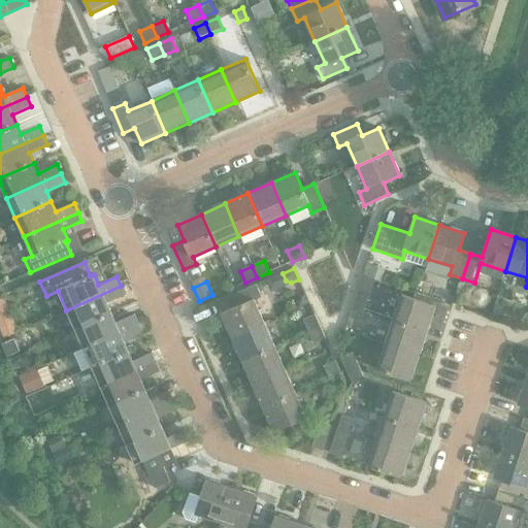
[(222,314),(232,338),(264,324),(255,301),(262,298),(256,285),(232,296),(237,307),(222,314)]
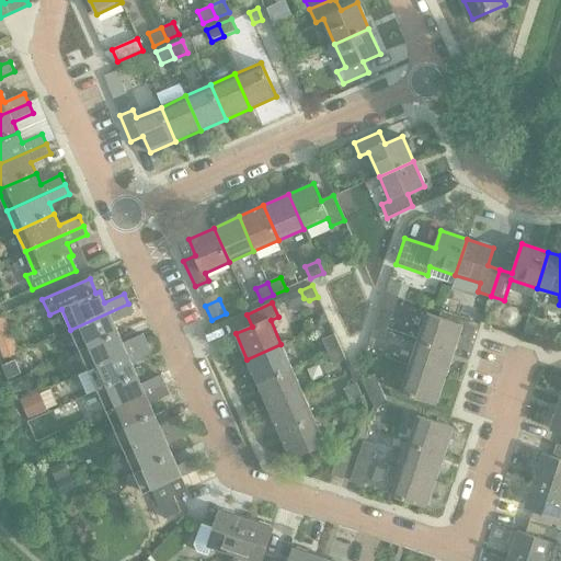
[(128,304),(70,330),(80,350),(118,333),(113,322),(133,313),(128,304)]
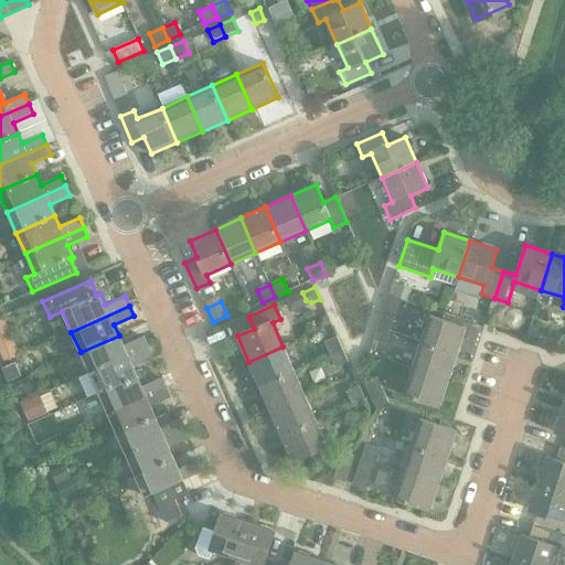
[(320,317),(318,322),(321,329),(331,324),(327,313),(320,317)]
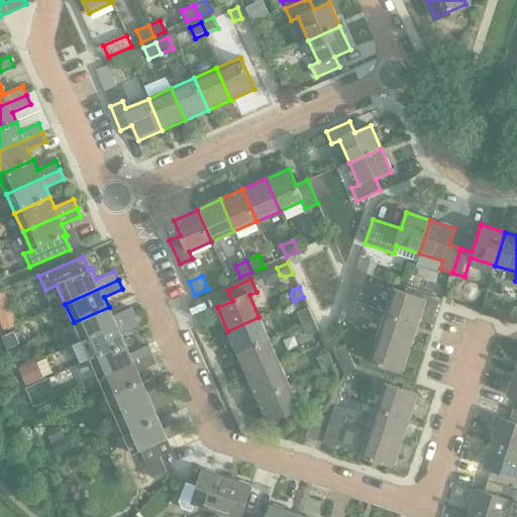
[(349,287),(345,299),(357,303),(362,291),(349,287)]
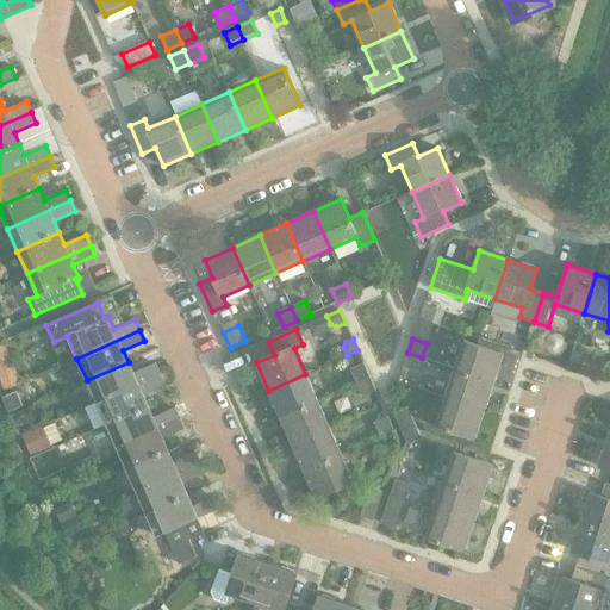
[(464,341),(454,371),(493,383),(503,354),(464,341)]
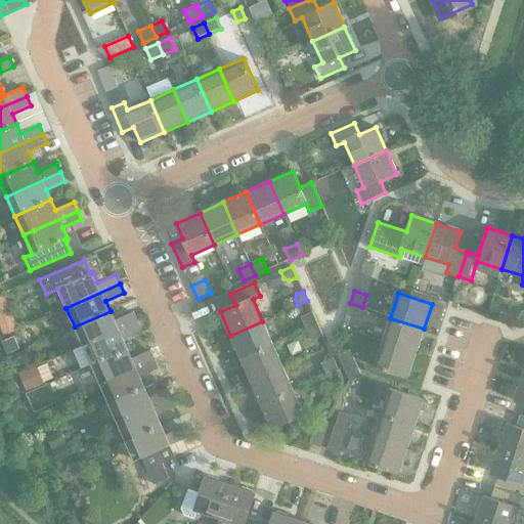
[(362,307),(350,303),(346,316),(358,319),(362,307)]
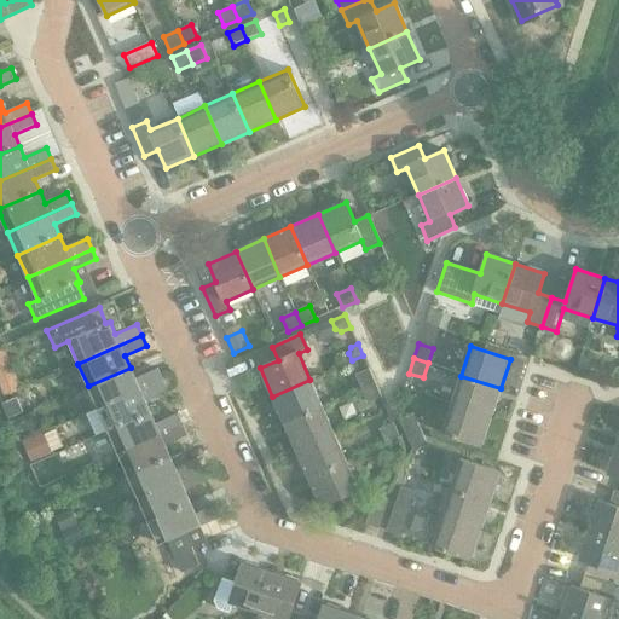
[(131,368),(88,386),(98,409),(162,380),(157,369),(136,379),(131,368)]
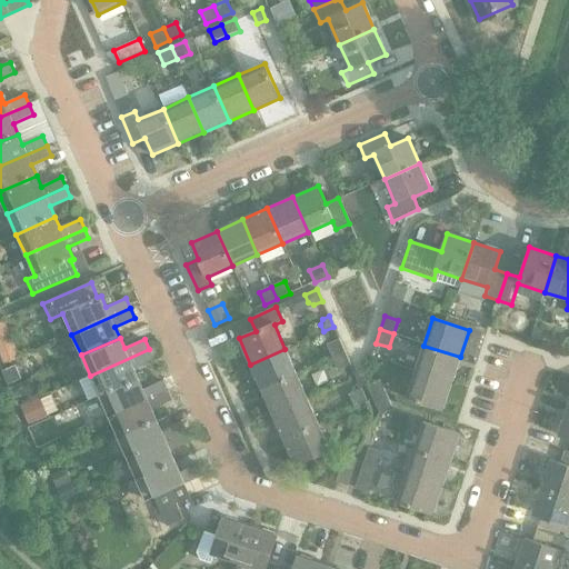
[(327,346),(332,358),(346,352),(339,340),(327,346)]
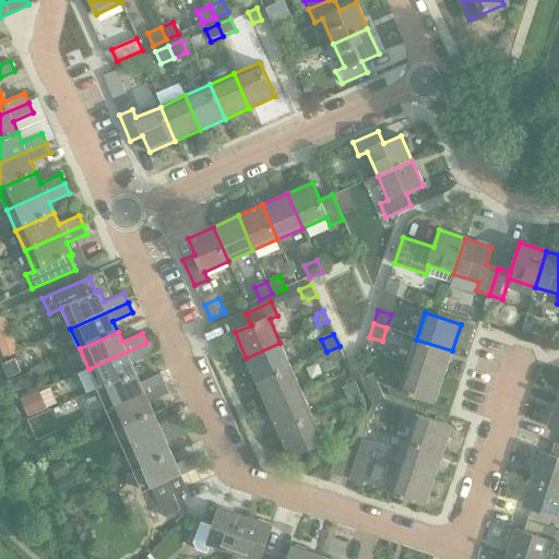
[(416,340),(408,365),(443,377),(452,351),(416,340)]
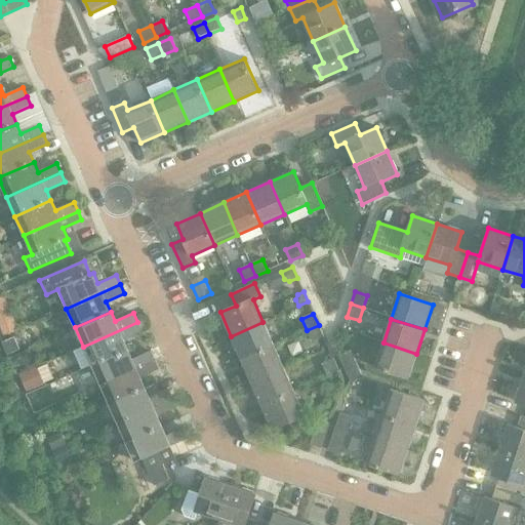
[(137,322),(83,347),(91,365),(127,350),(123,339),(142,331),(137,322)]
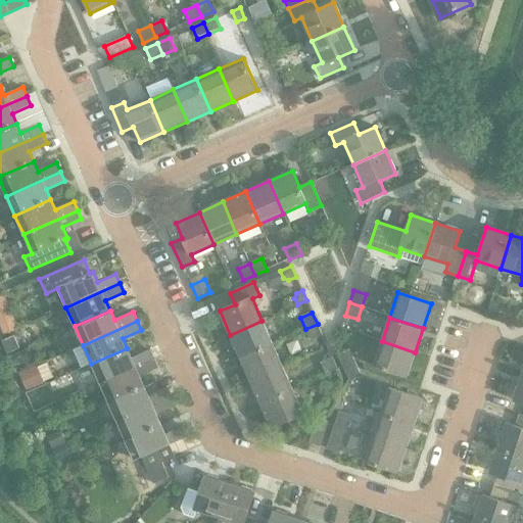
[(262,321),(230,335),(240,358),(273,343),(262,321)]
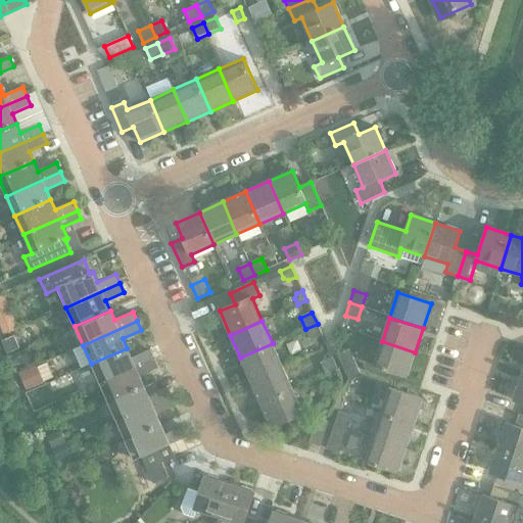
[(318,324),(305,329),(311,341),(323,336),(318,324)]
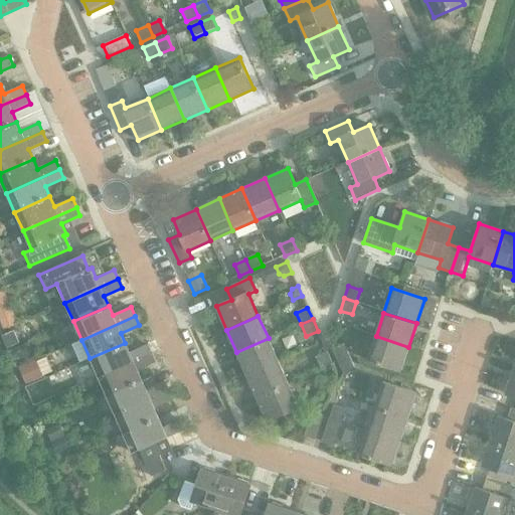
[(14,331),(3,336),(8,348),(19,343),(14,331)]
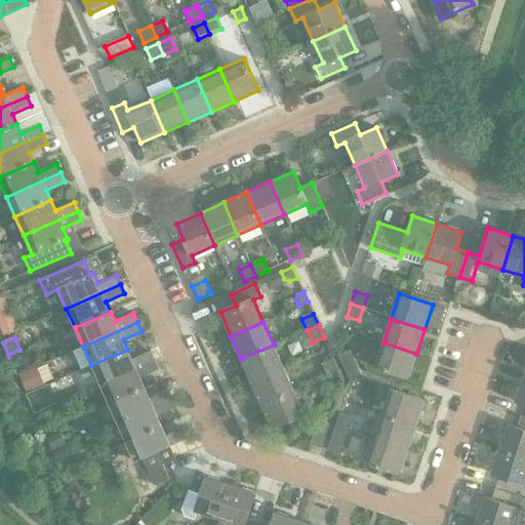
[(416,354),(384,342),(375,368),(408,378),(416,354)]
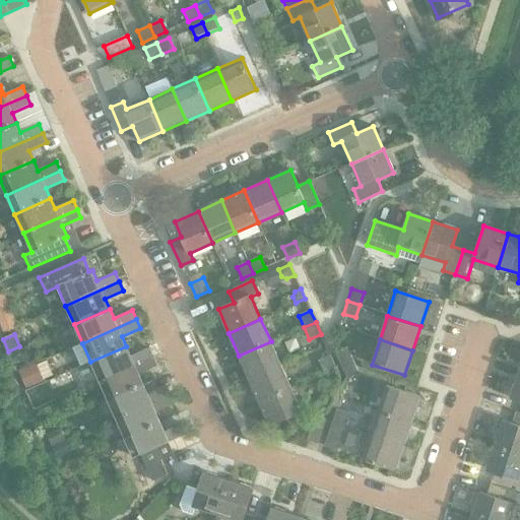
[(271,341),(239,355),(249,379),(281,365),(271,341)]
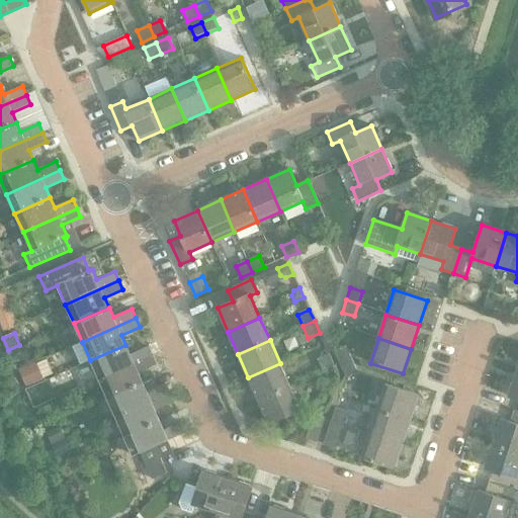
[(125,345),(90,360),(98,379),(152,356),(148,347),(130,355),(125,345)]
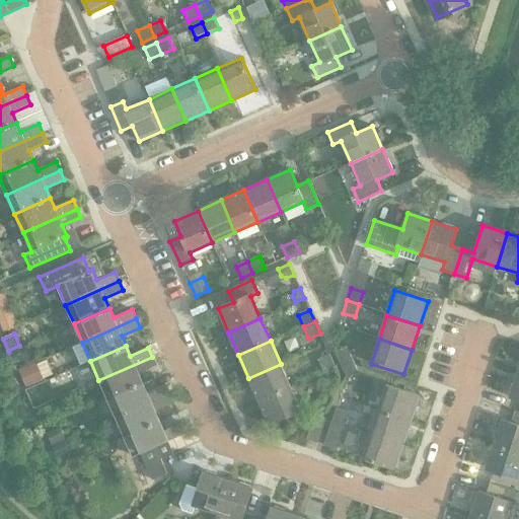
[(336,353),(341,365),(352,360),(347,348),(336,353)]
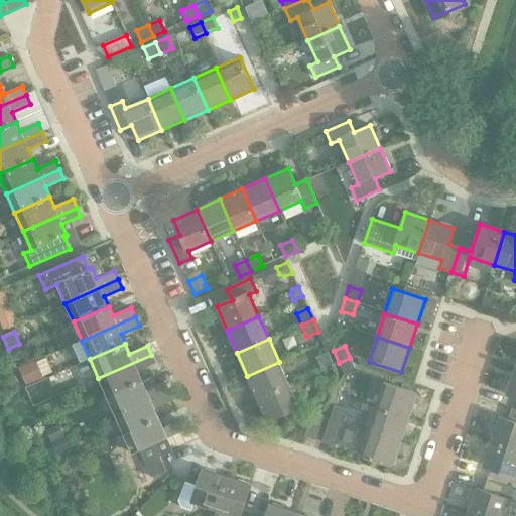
[(20,347),(9,352),(13,362),(21,359),(23,353),(20,347)]
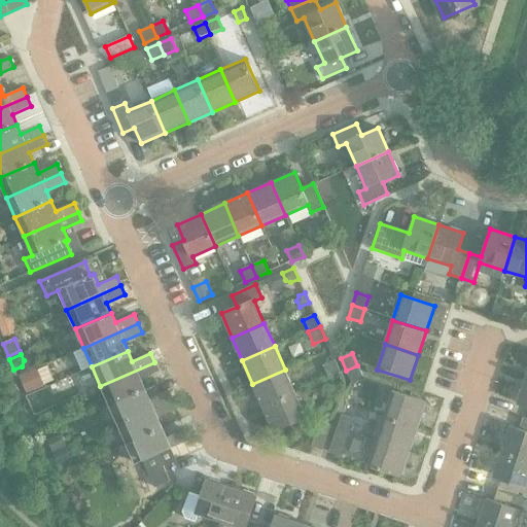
[(323,366),(328,378),(341,373),(335,360),(323,366)]
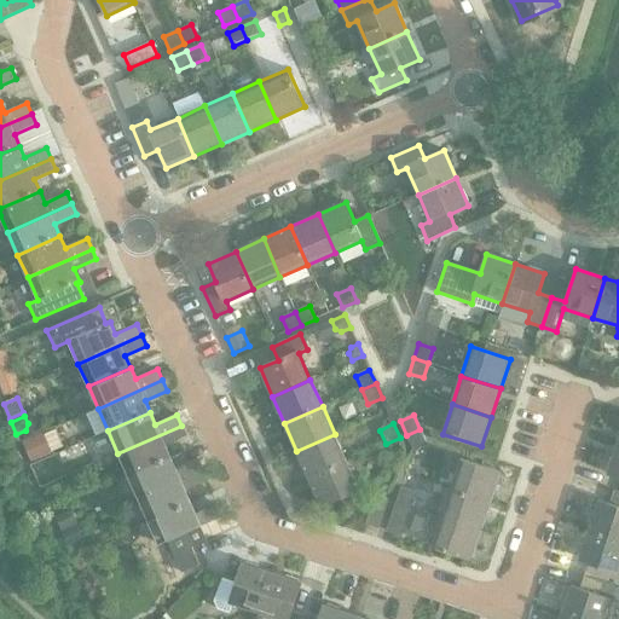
[(181,426),(117,453),(128,476),(171,457),(165,445),(186,435),(181,426)]
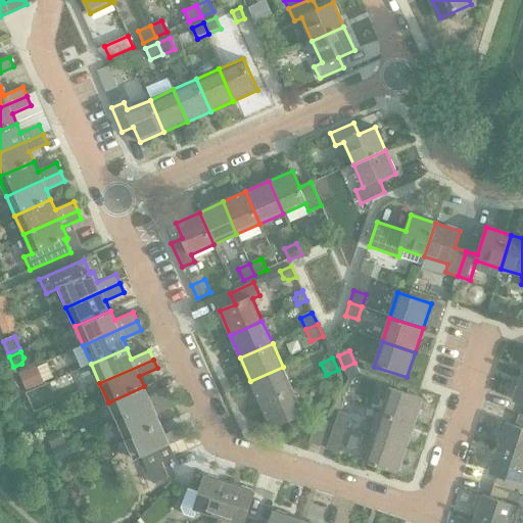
[(354,363),(343,368),(348,379),(361,374),(354,363)]
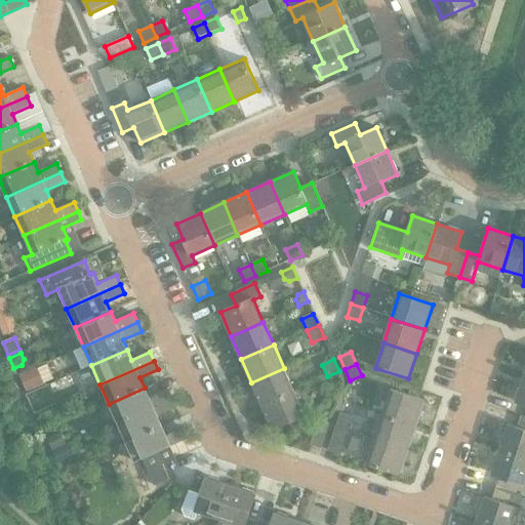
[(36,367),(18,374),(27,392),(43,385),(36,367)]
